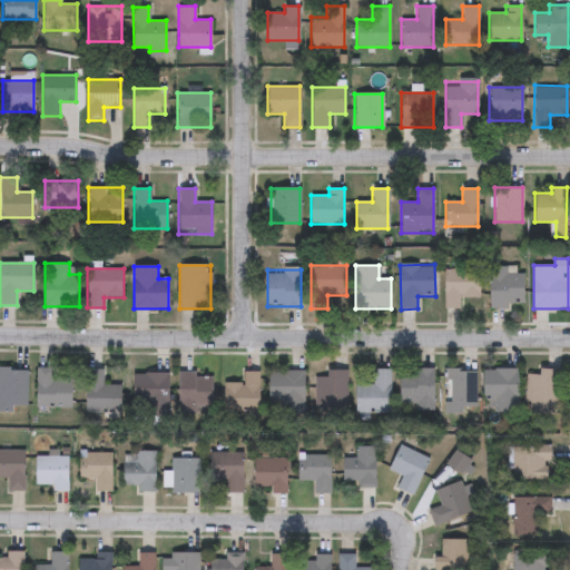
[(444,308),(444,269),(480,269),(480,296),(460,297),(460,308),(444,308)]
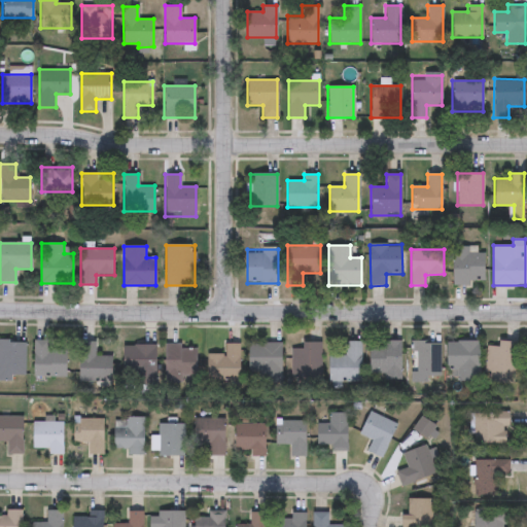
[(454,283),(454,249),(484,249),(484,283),(454,283)]
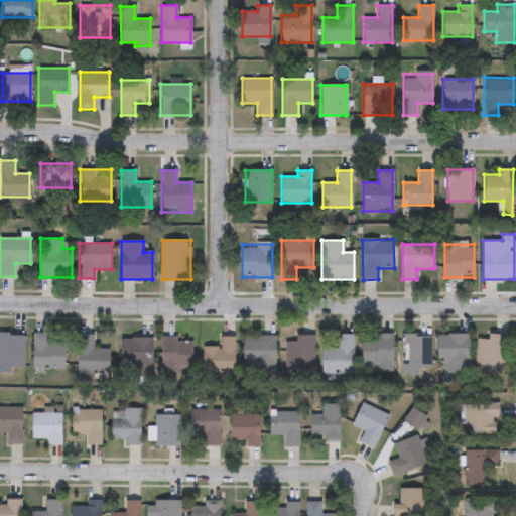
[(0,333),(24,334),(23,372),(0,372),(0,333)]
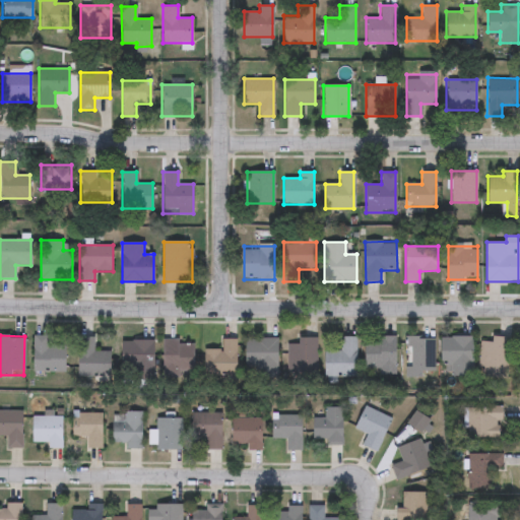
[(65,372),(33,372),(33,336),(47,336),(47,346),(65,346),(65,372)]
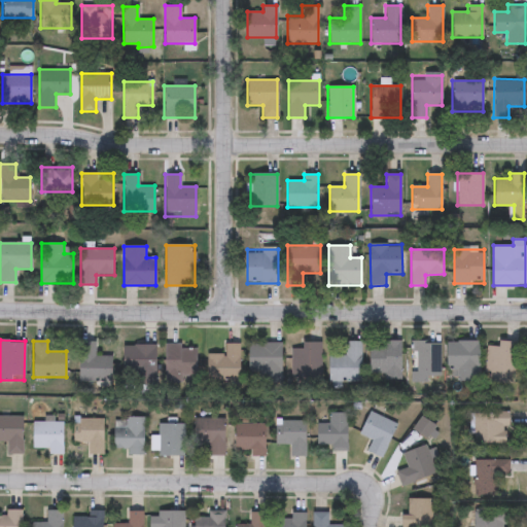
[(360,341),(360,381),(328,381),(328,355),(345,355),(345,341),(360,341)]
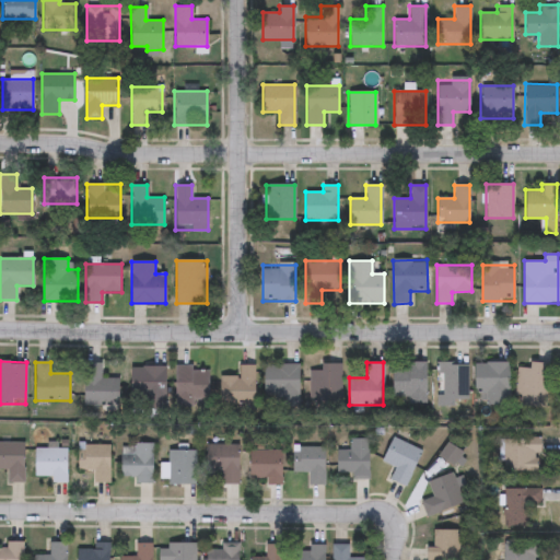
[(426,401),(393,401),(393,362),(426,362),(426,401)]
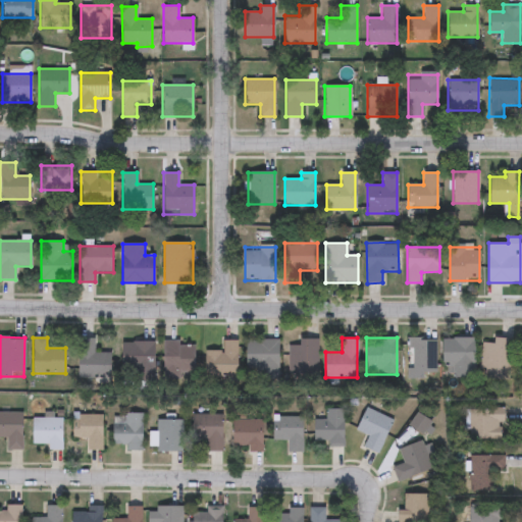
[(435,337),(435,373),(407,373),(407,337),(435,337)]
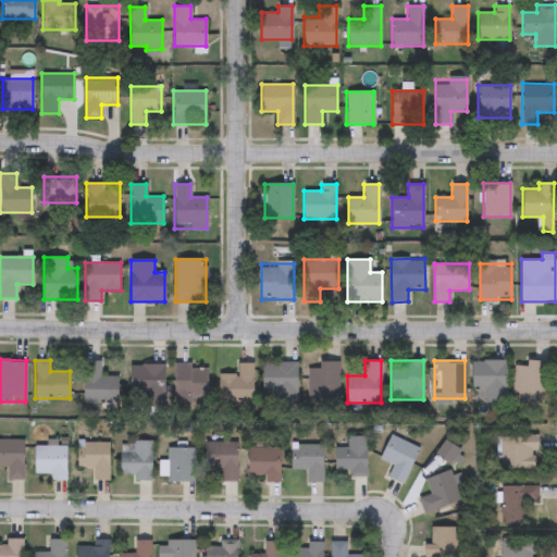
[(506,360),(506,403),(482,403),(482,391),(473,391),(473,360),(506,360)]
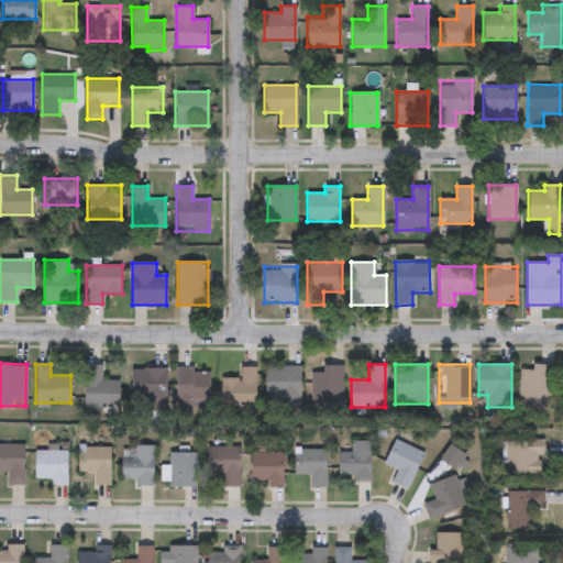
[(550,365),(549,409),(519,407),(520,364),(550,365)]
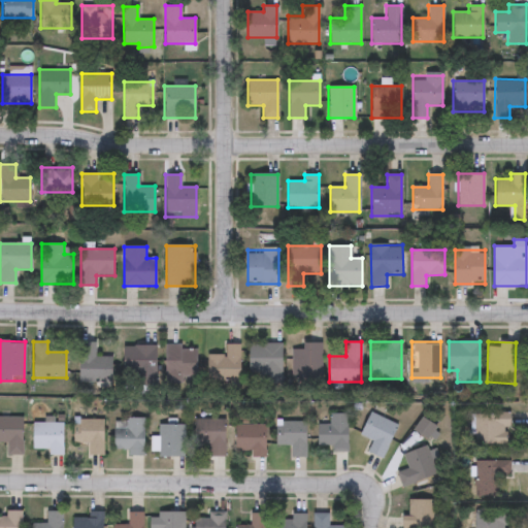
[(112,382),(79,382),(79,342),(96,342),(96,356),(112,356),(112,382)]
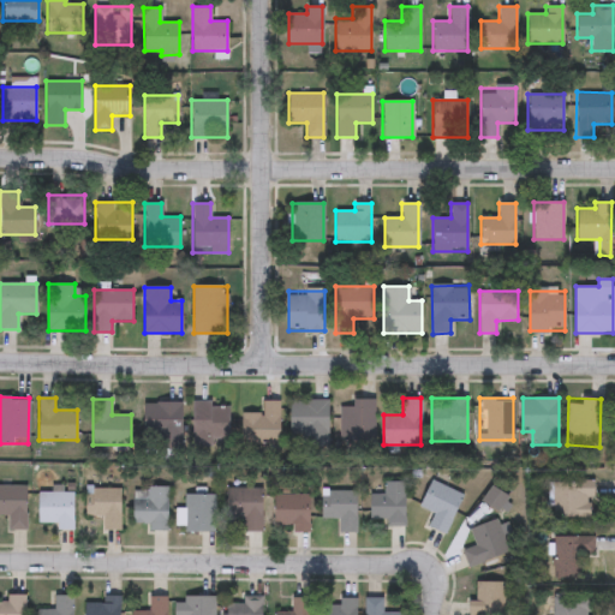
[(328,400),(328,447),(291,447),(291,400),(328,400)]
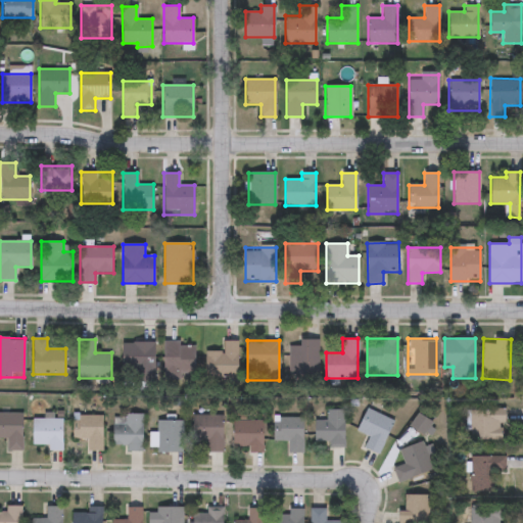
[(317,378),(288,378),(288,346),(299,346),(299,340),(317,340),(317,378)]
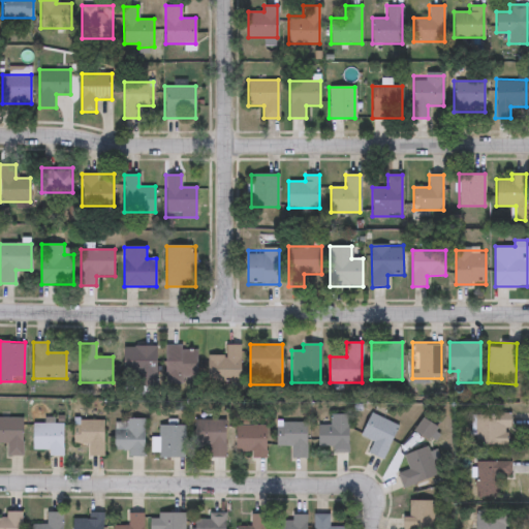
[(240,345),(240,382),(208,382),(208,355),(225,355),(225,345),(240,345)]
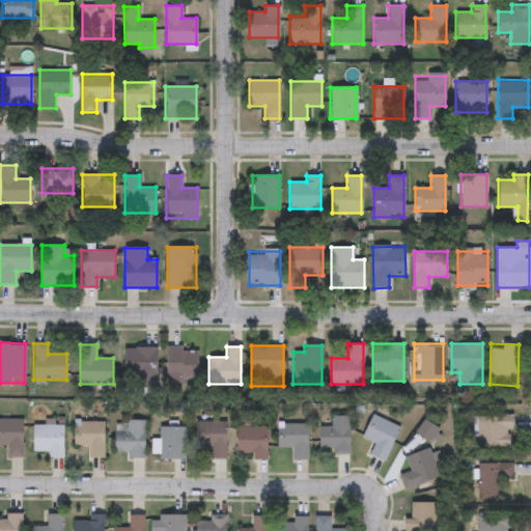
[(157,347),(157,391),(124,391),(124,347),(157,347)]
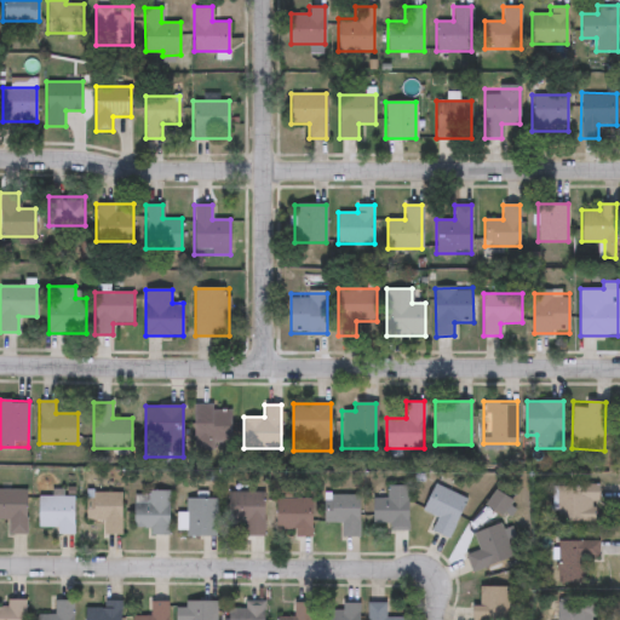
[(195,406),(231,406),(231,443),(195,443),(195,406)]
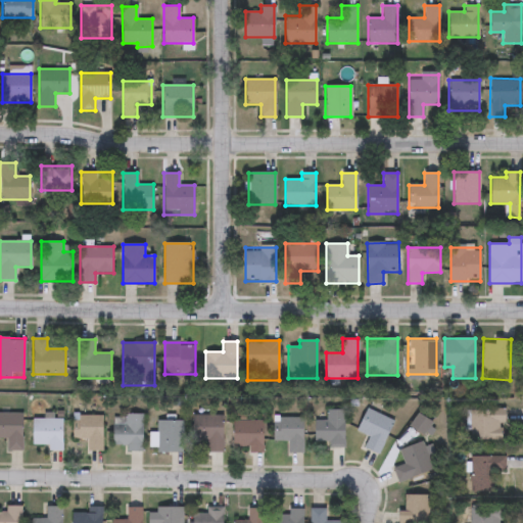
[(370,437),(358,431),(368,410),(394,422),(379,455),(365,448),(370,437)]
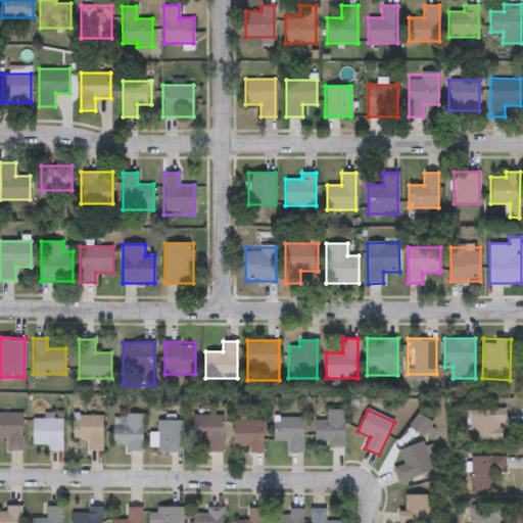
[(473,440),(473,410),(506,410),(506,440),(473,440)]
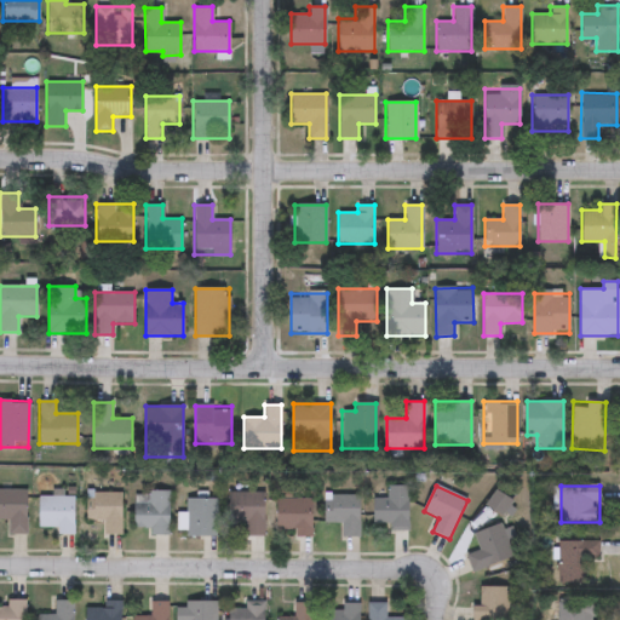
[(409,487),(409,529),(373,529),(373,499),(388,499),(388,487),(409,487)]
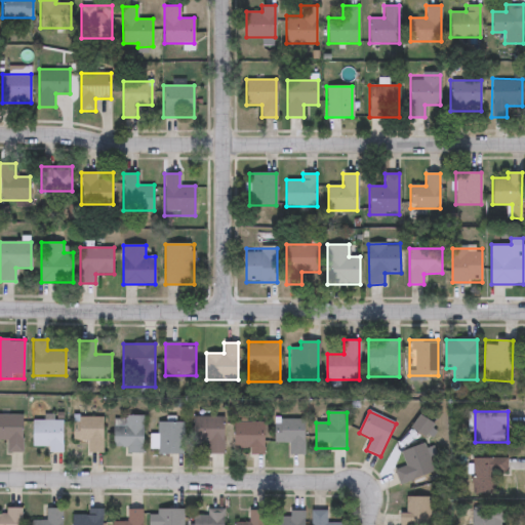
[(0,415),(23,415),(23,453),(6,453),(6,439),(0,439),(0,415)]
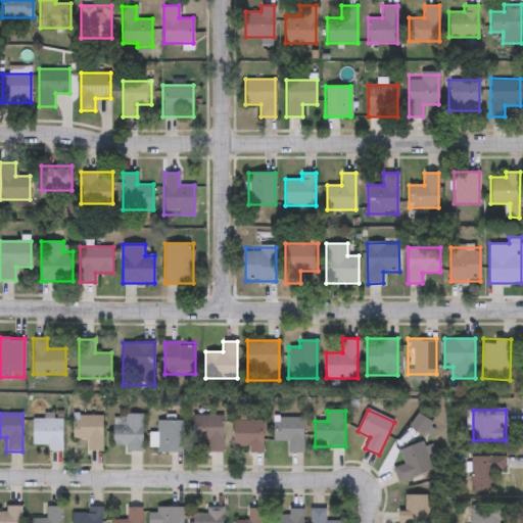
[(142,415),(142,452),(127,452),(127,445),(113,445),(113,415),(142,415)]
